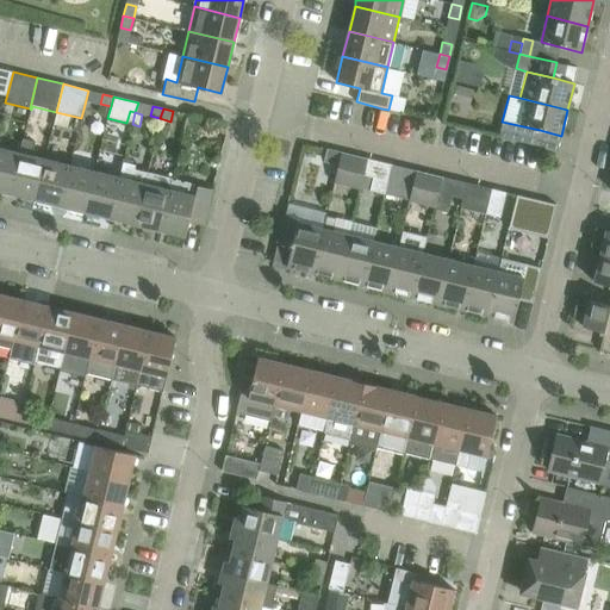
[(502,122),(498,137),(535,145),(540,130),(502,122)]
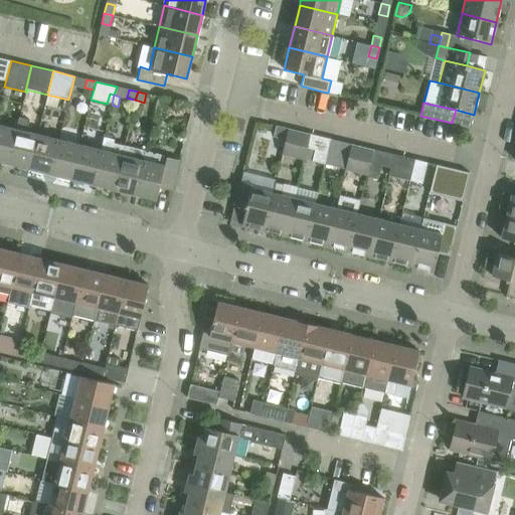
[(141,116),(143,107),(136,105),(133,114),(141,116)]
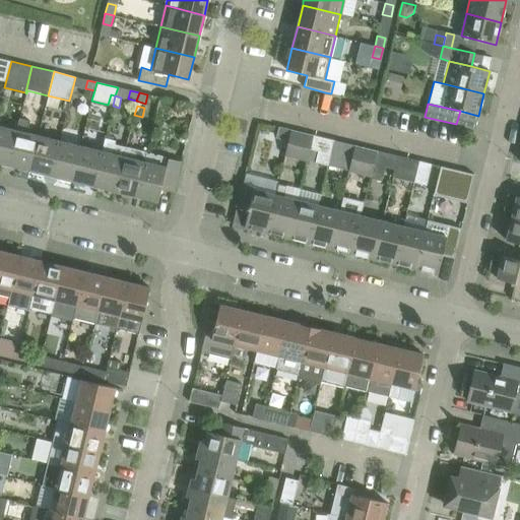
[(8,165),(29,171),(38,136),(27,133),(30,122),(19,119),(16,131),(8,165)]
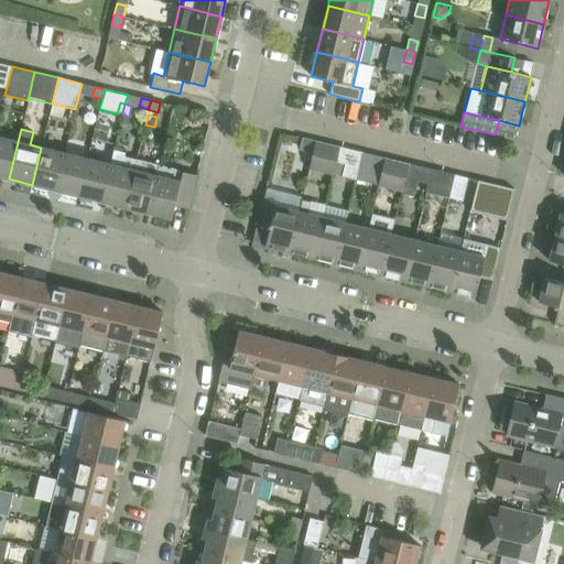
[(0,176),(9,179),(18,142),(0,137),(0,176)]
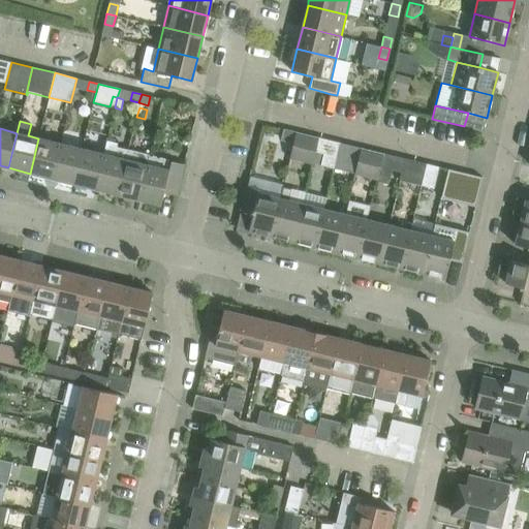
[(282,137),(294,139),(289,159),(309,163),(311,152),(314,153),(318,137),(284,128),(282,137)]
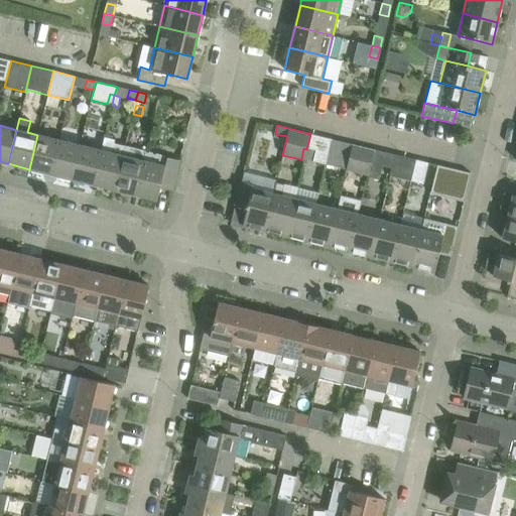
[(150,134),(147,144),(154,145),(156,135),(150,134)]
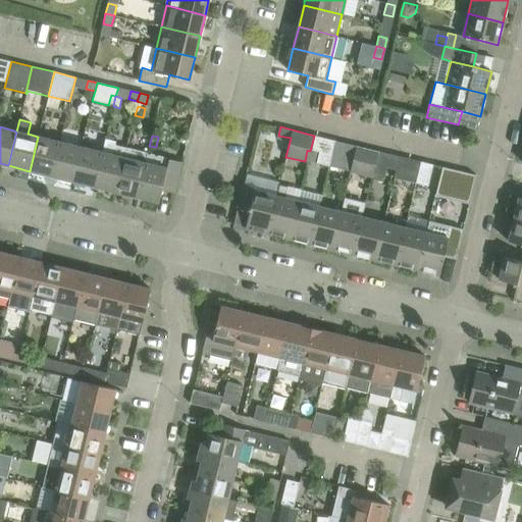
[(316,164),(328,167),(335,141),(314,136),(310,151),(319,153),(316,164)]
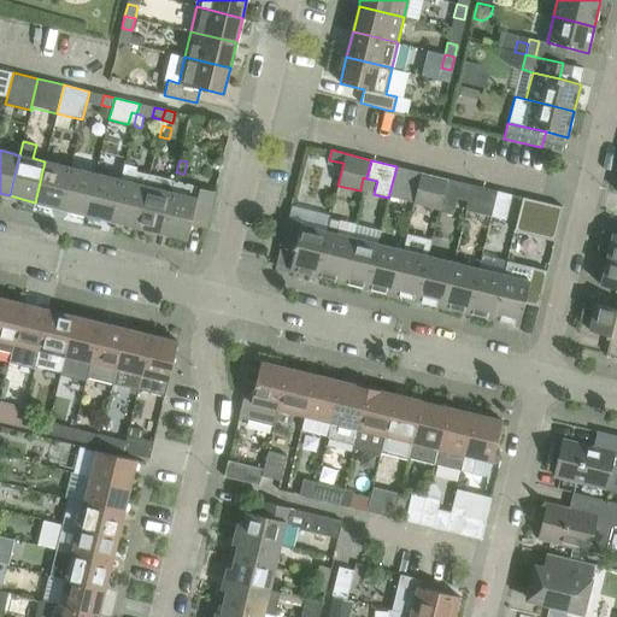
[(45,162),(35,203),(60,209),(70,168),(45,162)]
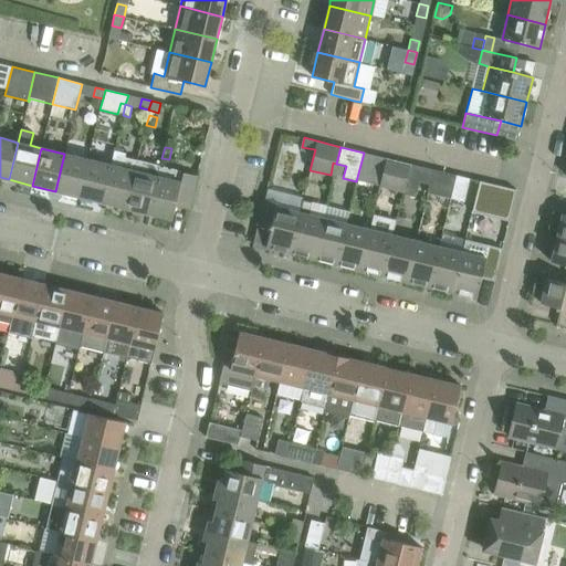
[(111,165),(102,202),(125,208),(134,170),(124,168),(126,158),(127,155),(114,152),(111,165)]
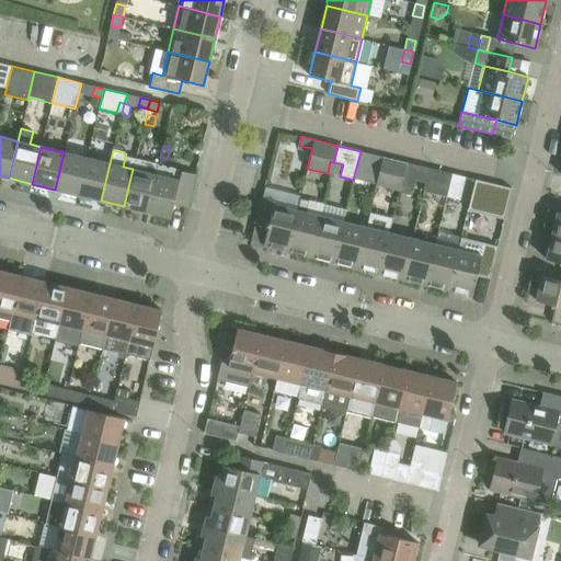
[(353,180),(355,180),(376,185),(384,157),(361,151),(353,180)]
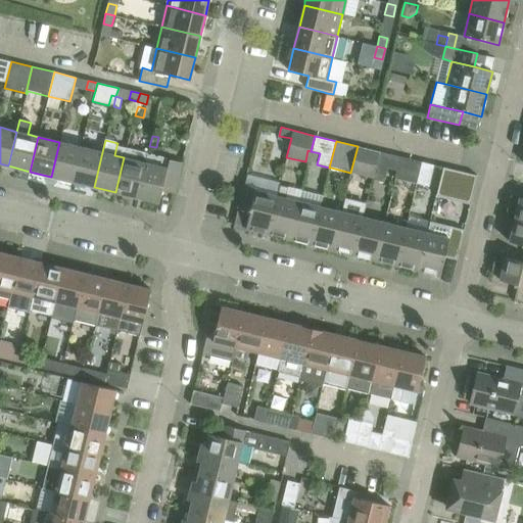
[(51,177),(73,182),(81,147),(59,142),(51,177)]
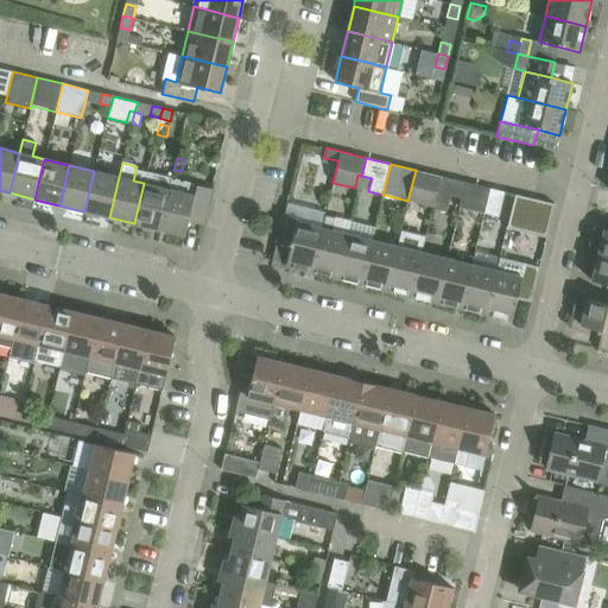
[(407,201),(432,207),(441,176),(416,170),(407,201)]
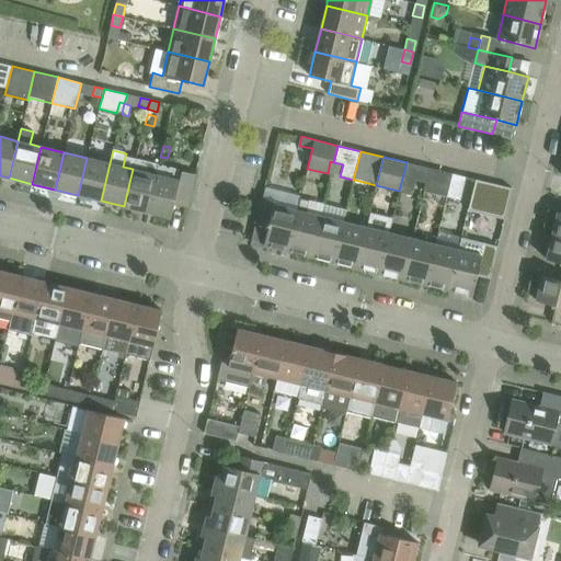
[(78,195),(101,201),(110,163),(87,158),(78,195)]
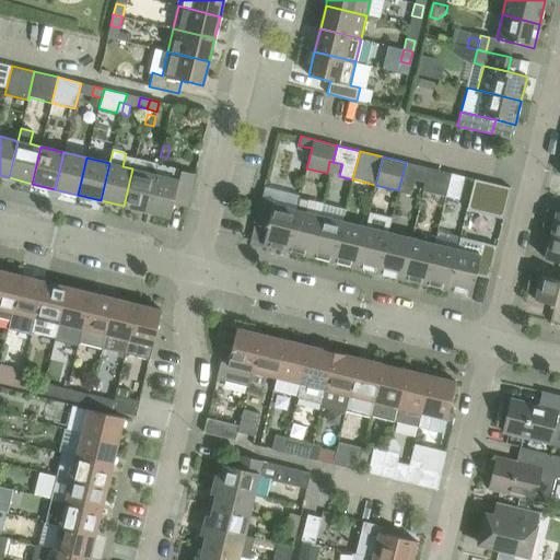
[(124,206),(147,211),(158,165),(135,160),(132,168),(124,206)]
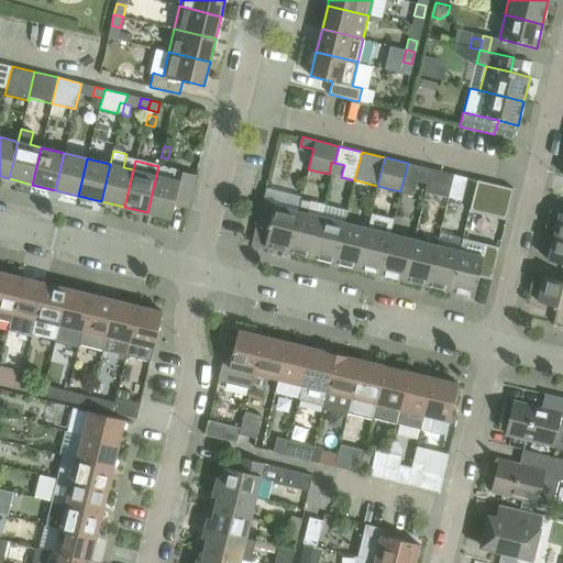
[(424,190),(426,191),(429,177),(430,168),(408,163),(400,191),(410,194),(414,179),(427,183),(424,190)]
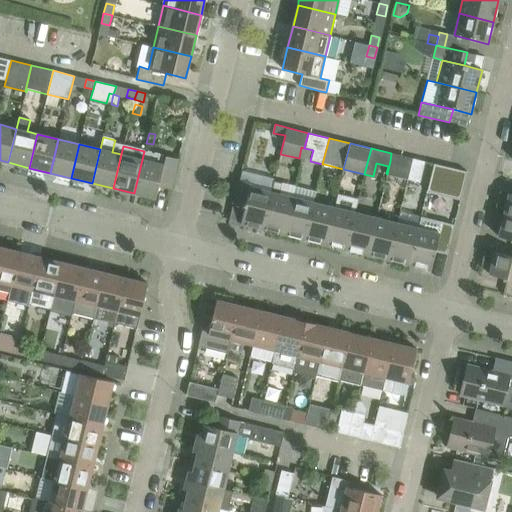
[(155,198),(158,186),(166,156),(165,156),(144,151),(134,193),(155,198)]
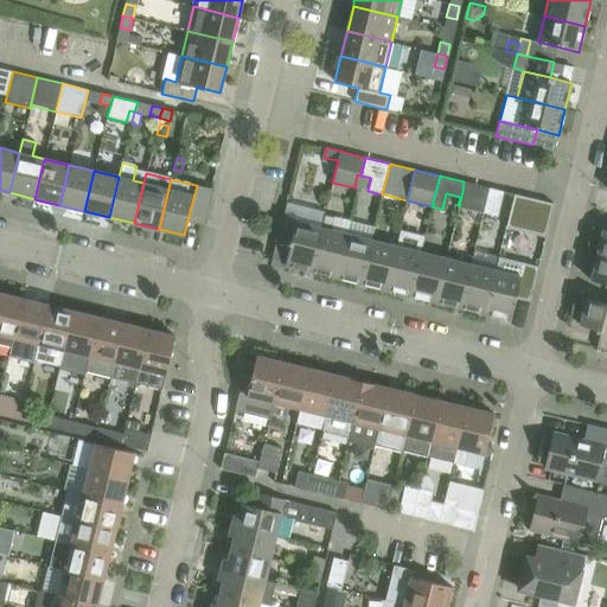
[(459,206),(483,212),(489,187),(464,181),(462,191),(459,206)]
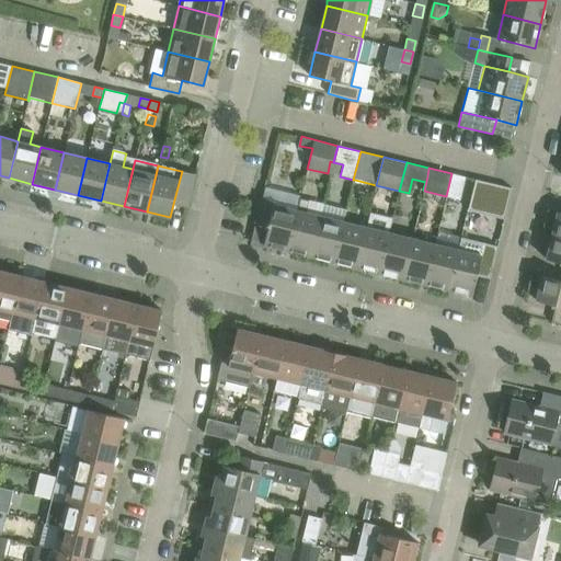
[(195,174),(182,171),(173,204),(187,207),(195,174)]
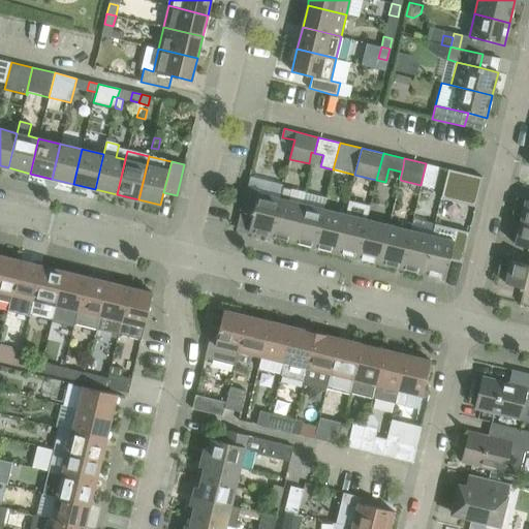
[(426,163),(421,185),(434,187),(439,166),(426,163)]
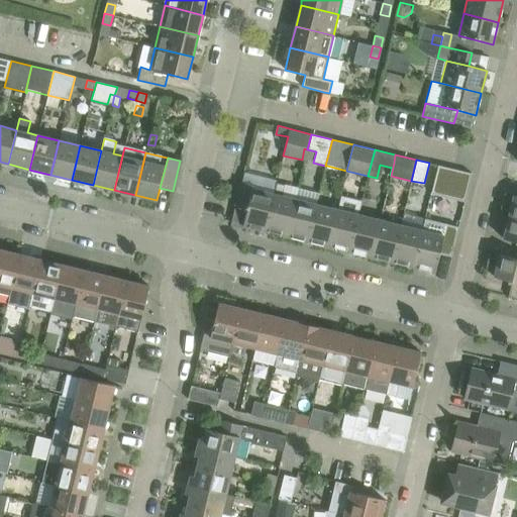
[(464,201),(472,174),(438,165),(430,198),(445,201),(446,197),(464,201)]
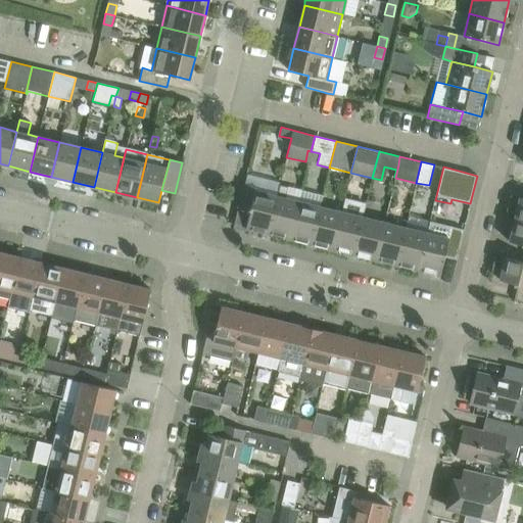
[(245,228),(268,234),(277,196),(256,191),(256,187),(243,184),(238,207),(250,210),(245,228)]
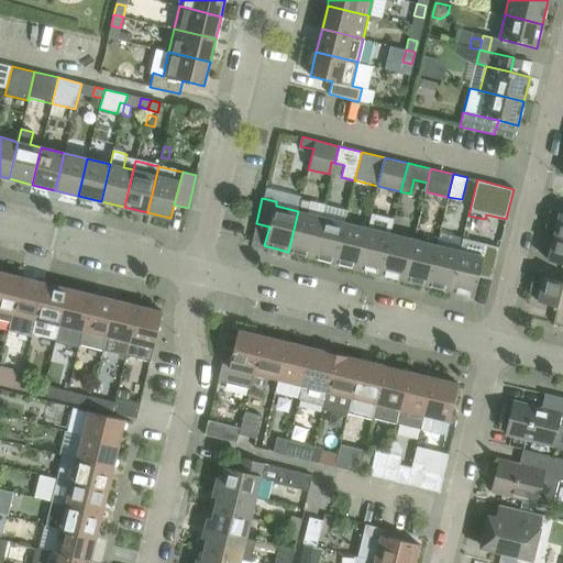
[(298,211),(288,252),(311,257),(321,217),(308,213),(311,201),(301,198),(298,211)]
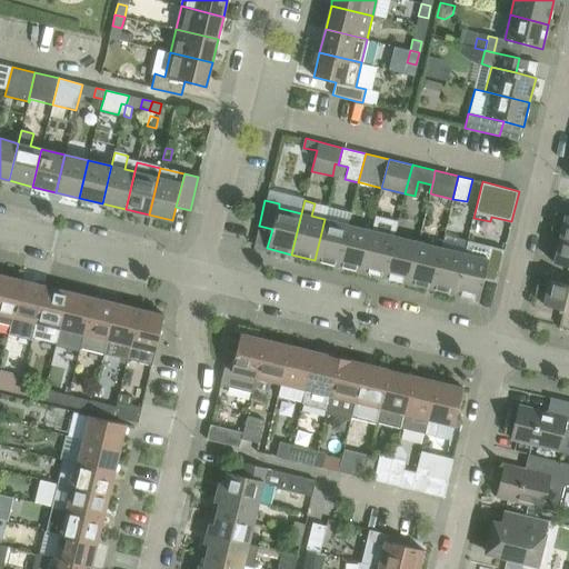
[(315,260),(338,266),(348,225),(325,219),(315,260)]
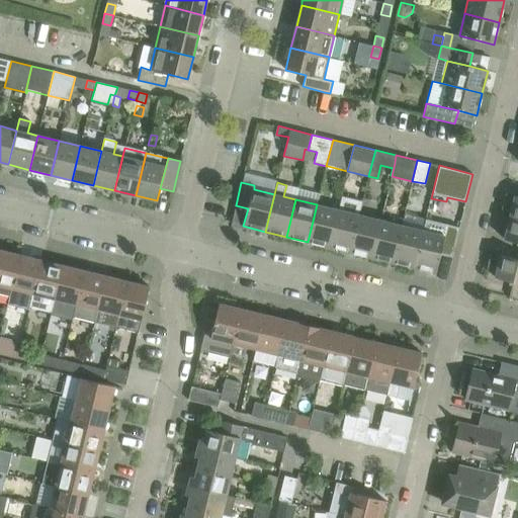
[(308,242),(329,247),(338,209),(317,204),(308,242)]
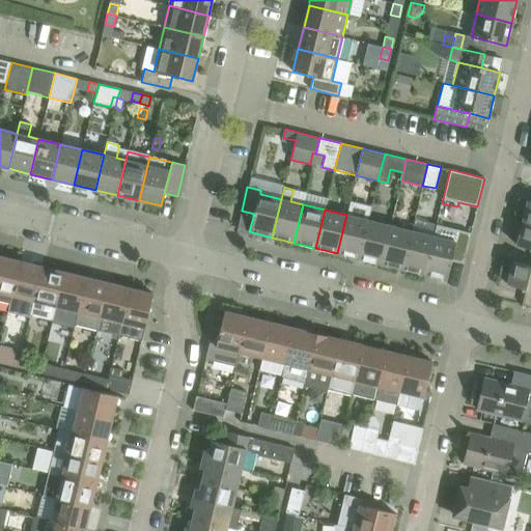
[(337,253),(359,258),(368,221),(346,215),(337,253)]
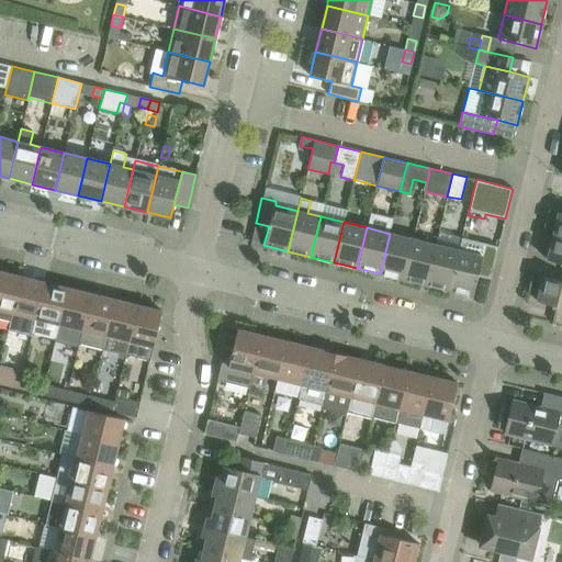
[(380,273),(403,279),(413,239),(390,234),(380,273)]
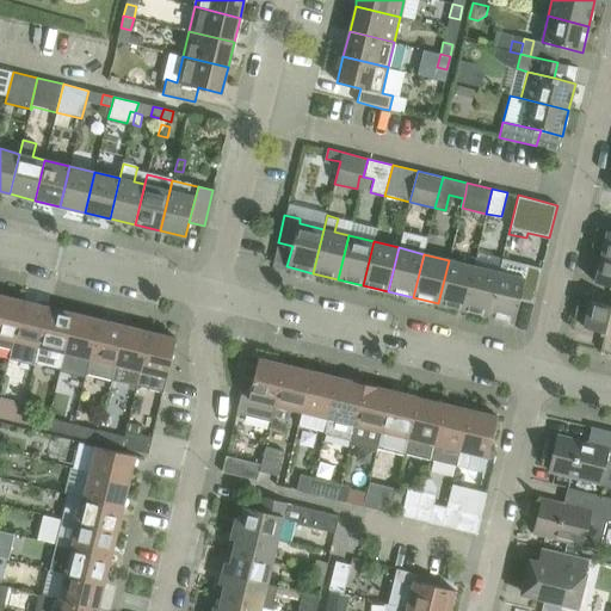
[(610,287),(610,259),(602,257),(594,283),(610,287)]
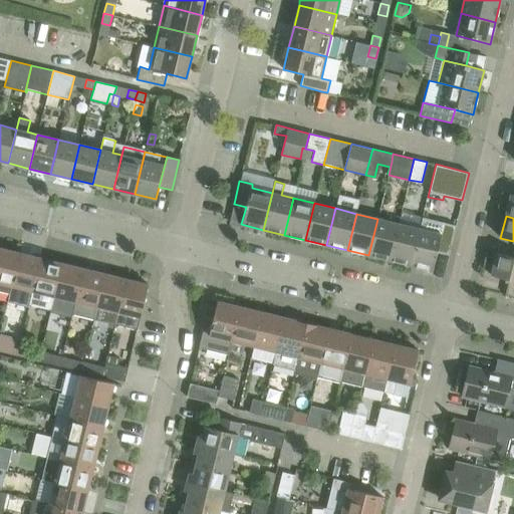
[(399,224),(377,219),(368,255),(390,261),(399,224)]
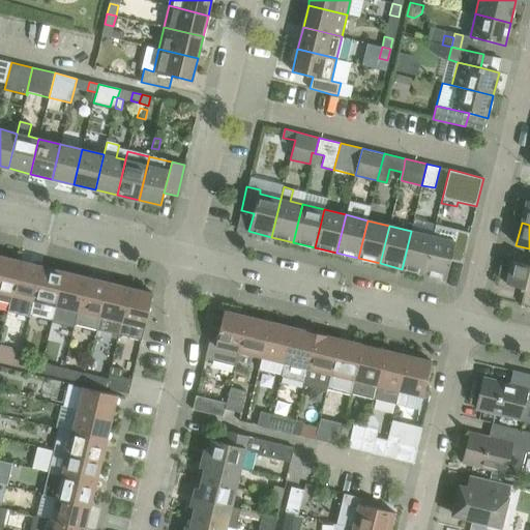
[(402,269),(423,274),(433,236),(411,231),(402,269)]
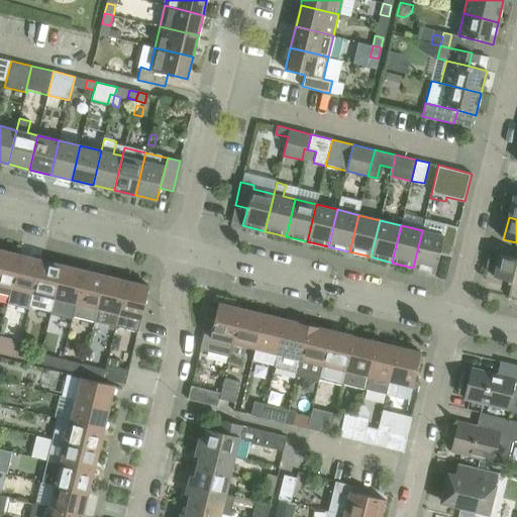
[(442,235),(422,230),(413,268),(434,273),(439,252),(451,255),(457,229),(444,226),(442,235)]
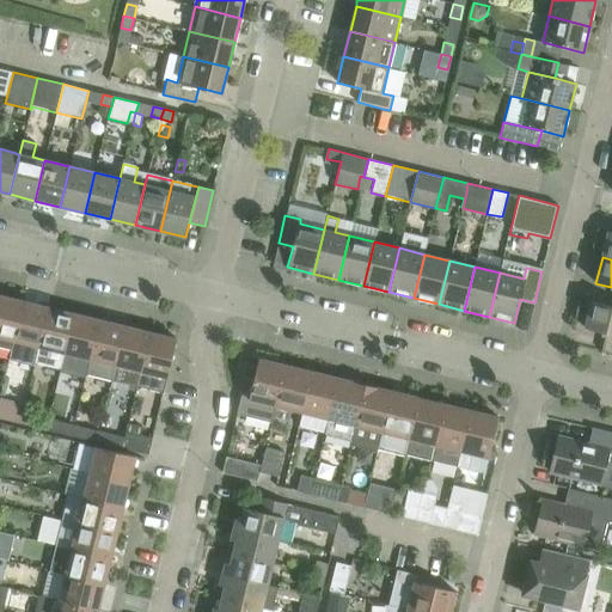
[(23,301),(0,294),(0,347),(11,349),(23,301)]
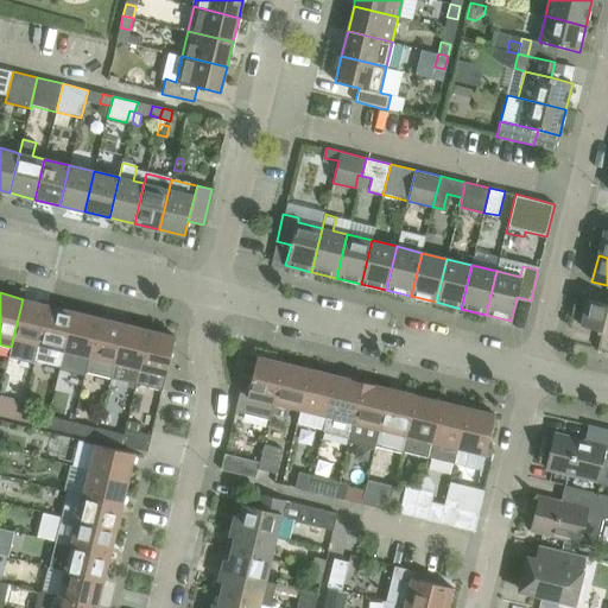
[(35,361),(35,360),(38,344),(48,305),(23,299),(11,347),(10,355),(35,361)]
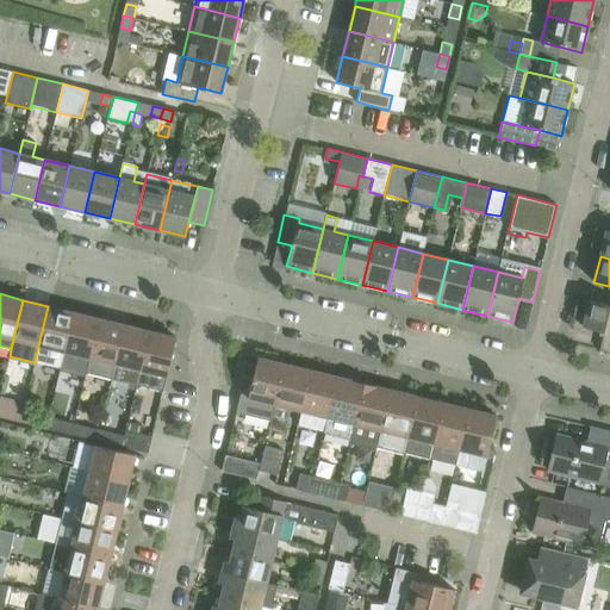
[(604,332),(599,350),(609,353),(609,305),(590,300),(583,327),(604,332)]
